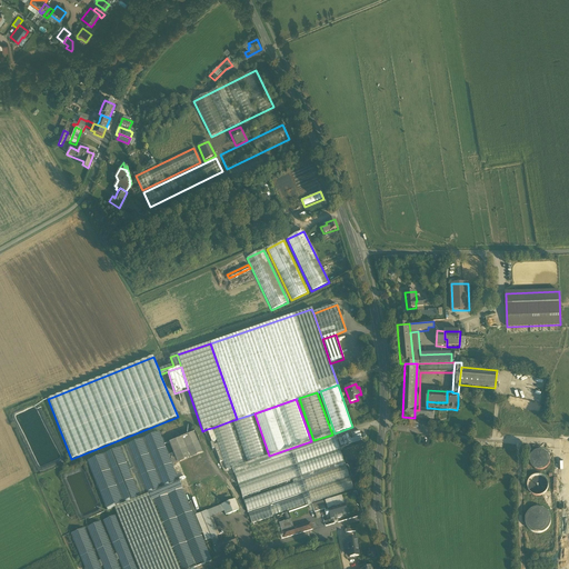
[(266,457),(251,415),(237,419),(233,420),(248,462),(266,457)]
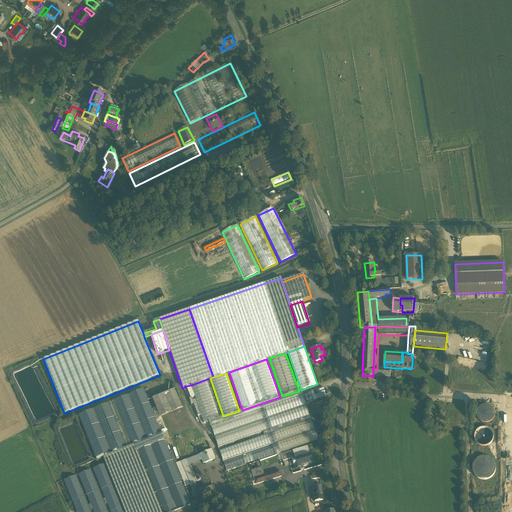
[(220,417),(207,379),(191,385),(195,397),(204,423),(209,421),(220,417)]
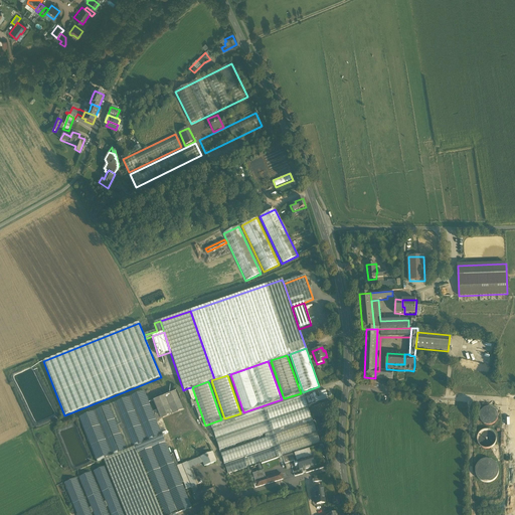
[(191,387),(187,388),(191,400),(196,399),(192,387),(191,387)]
